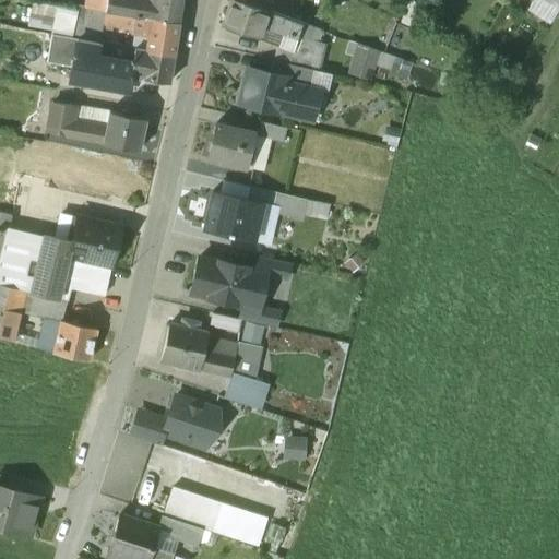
[(94,0),(94,9),(105,10),(107,0),(94,0)]
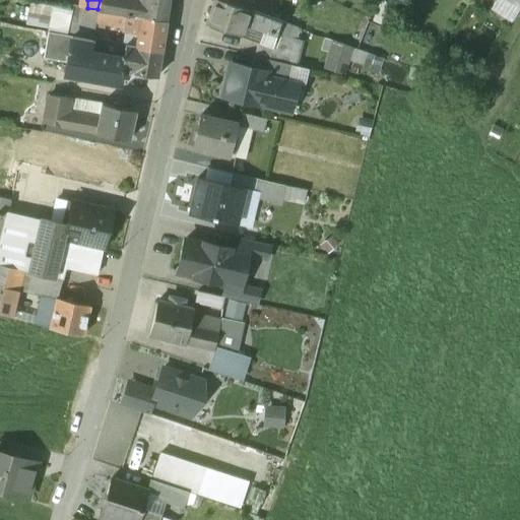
[(168,0),(128,0),(128,1),(125,0),(100,0),(98,9),(126,14),(166,20),(168,0)]
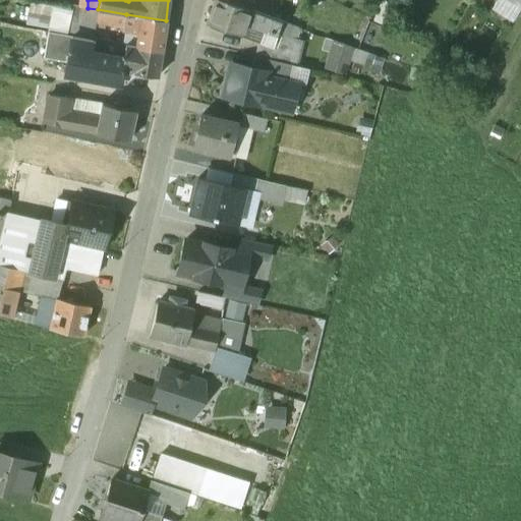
[(249,9),(222,0),(214,0),(206,23),(240,36),(249,9)]
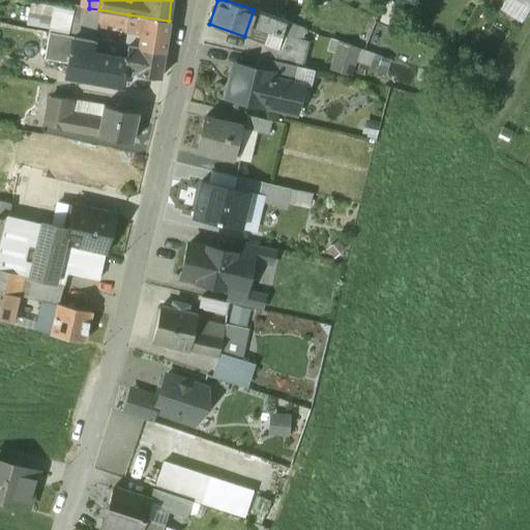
[(226,0),(254,9),(255,10),(258,1),(258,0),(226,0)]
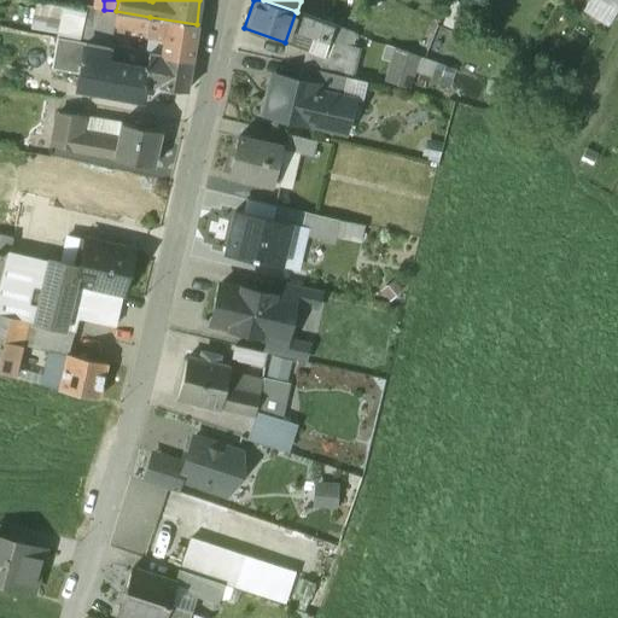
[(35,27),(58,30),(57,33),(83,38),(88,10),(39,3),(35,27)]
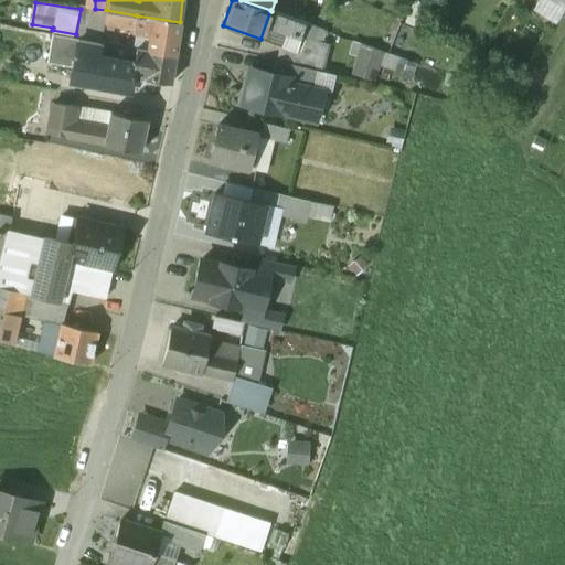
[(413,3),(405,22),(422,30),(428,10),(413,3)]
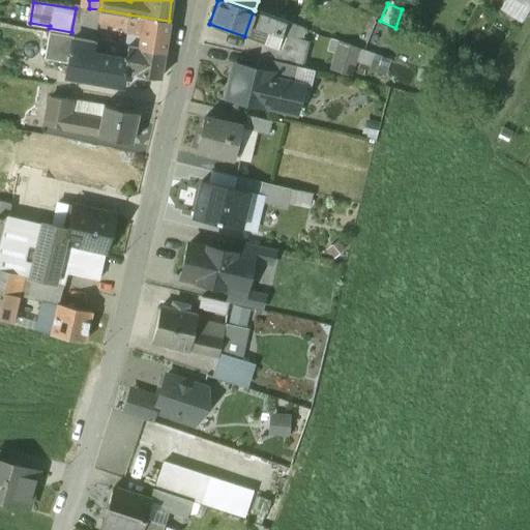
[(128,15),(99,9),(98,23),(126,28),(128,15)]
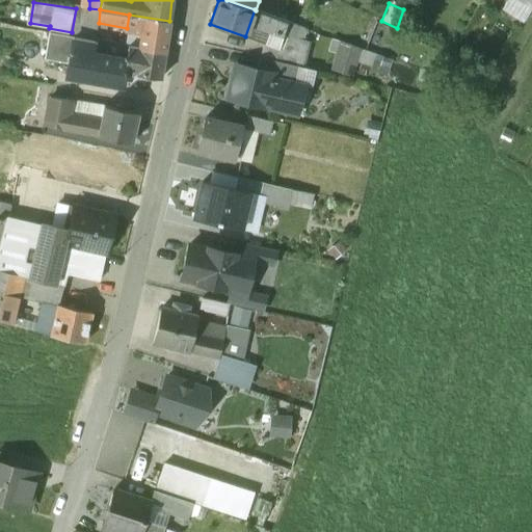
[(256,10),(255,9),(245,36),(264,44),(278,48),(287,21),(256,10)]
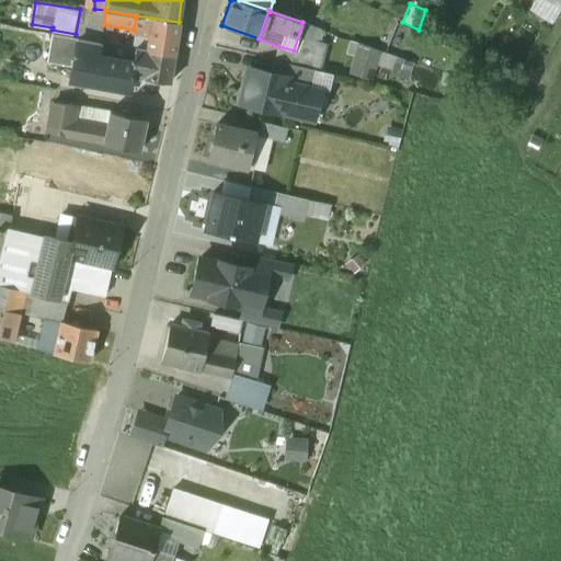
[(179,22),(136,15),(134,30),(134,34),(148,36),(146,50),(173,55),(179,22)]
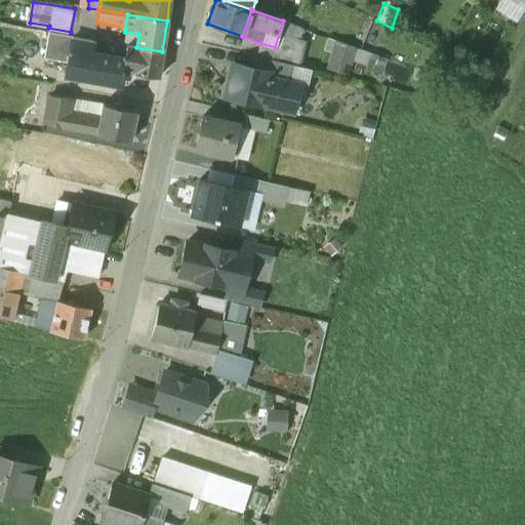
[(283,21),(275,47),(287,52),(296,26),(283,21)]
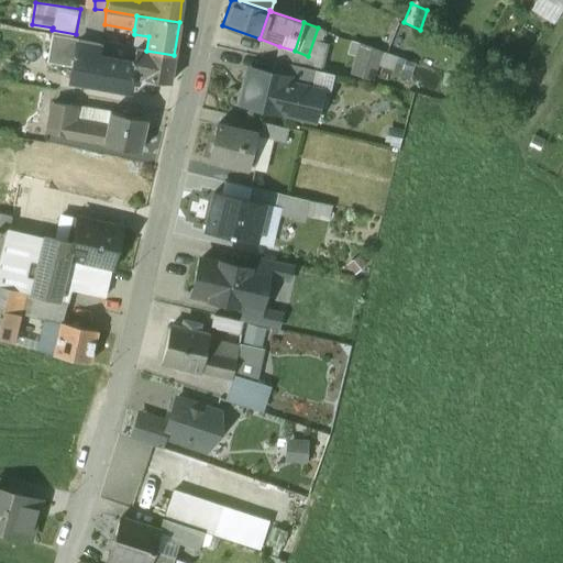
[(318,28),(308,56),(295,51),(279,46),(275,61),(315,70),(320,72),(326,44),(321,43),(324,31),(318,28)]
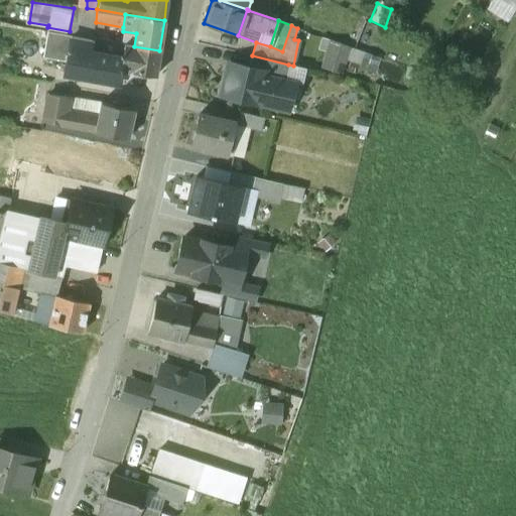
[(72,36),(47,32),(43,57),(67,61),(72,36)]
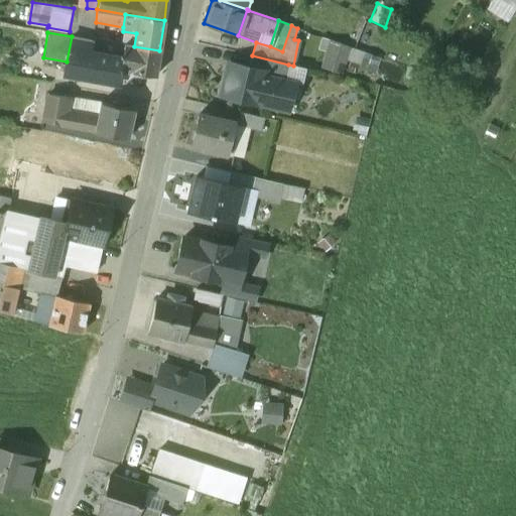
[(120,71),(88,65),(90,51),(91,39),(72,36),(67,61),(66,73),(118,82),(120,71)]
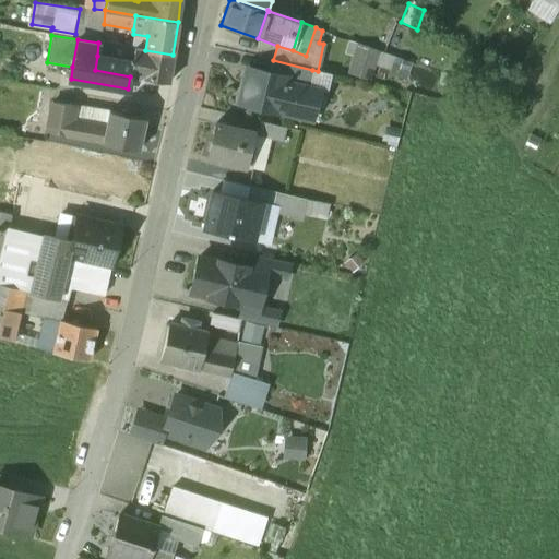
[(134,48),(98,42),(98,43),(97,56),(132,62),(134,48)]
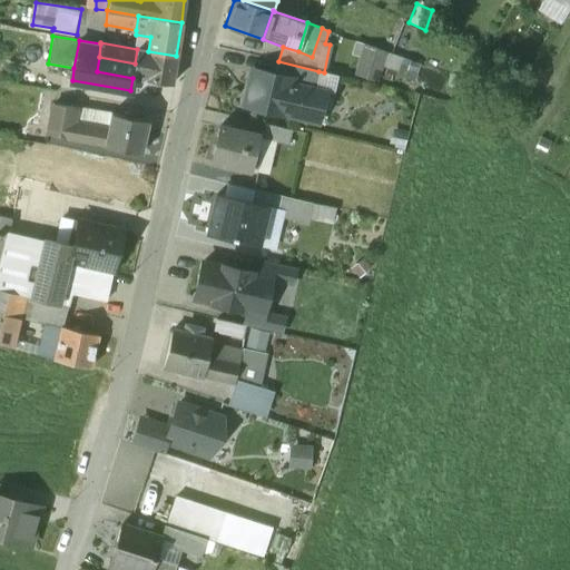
[(403,58),(366,46),(357,72),(376,77),(381,64),(399,70),(403,58)]
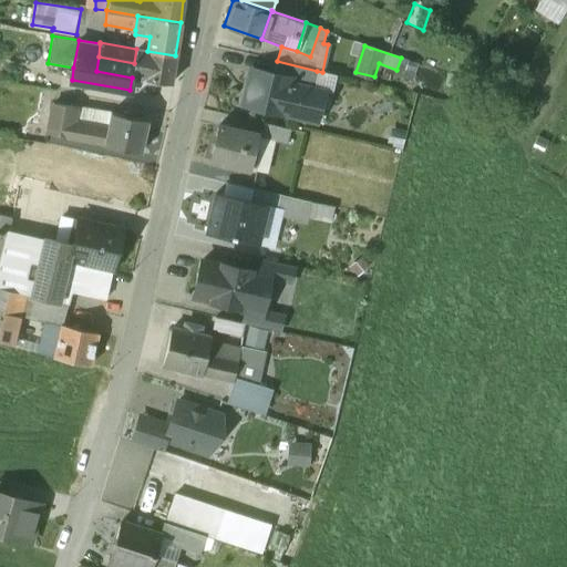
[(175,55),(147,51),(136,49),(134,63),(132,78),(172,84),(175,55)]
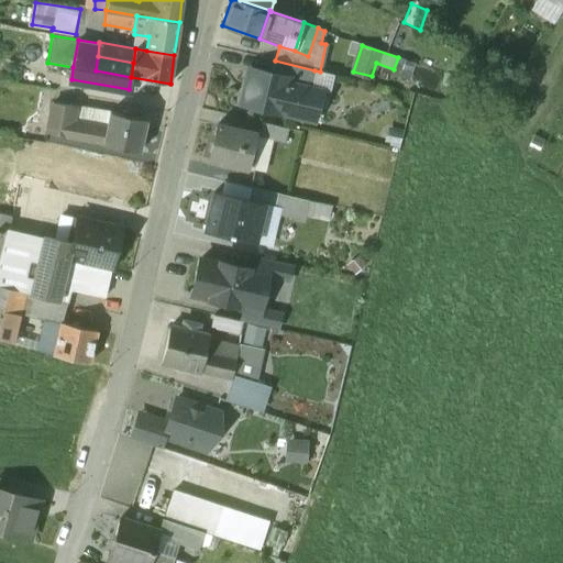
[(133,63),(98,56),(96,70),(131,77),(133,63)]
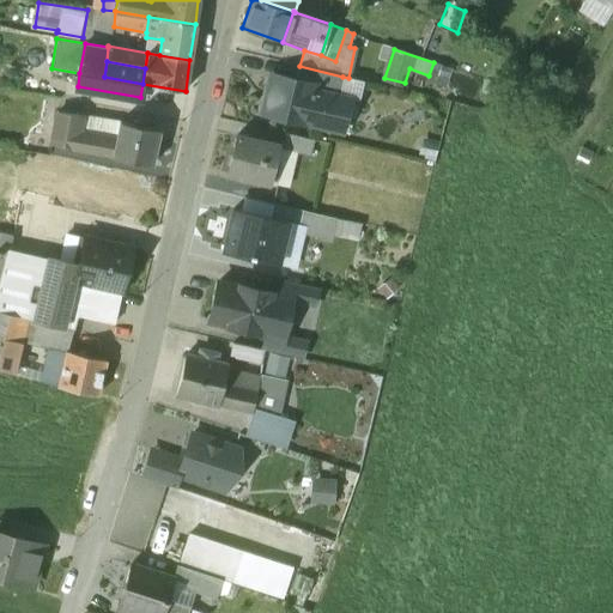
[(343,77),(299,66),(295,82),(311,85),(310,91),(338,97),(343,77)]
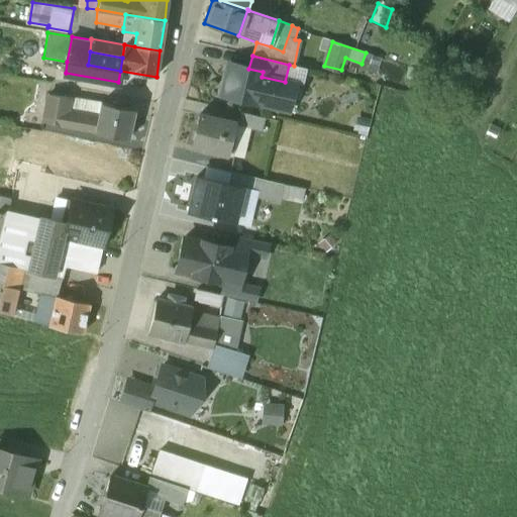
[(248,69),(228,64),(228,66),(231,67),(228,80),(225,79),(221,95),(240,100),(243,104),(251,106),(254,103),(283,110),(290,84),(285,82),(262,77),(263,72),(248,69)]
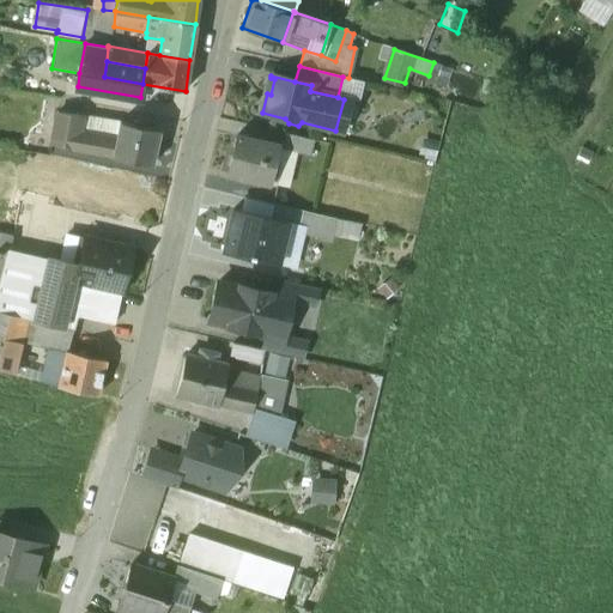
[(79,115),(58,111),(52,144),(73,147),(76,132),(79,115)]
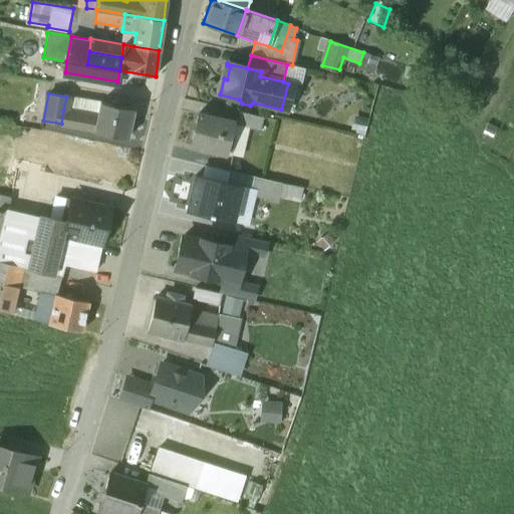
[(100,102),(66,96),(63,110),(97,117),(100,102)]
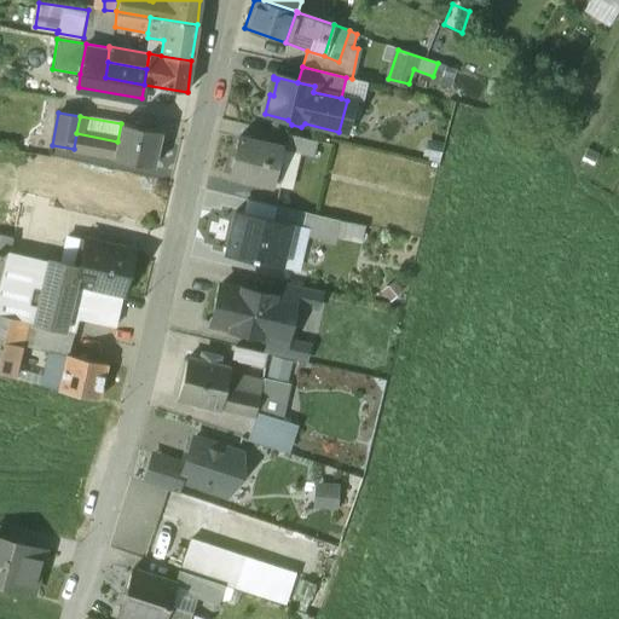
[(161,132),(121,123),(117,142),(114,157),(114,158),(154,167),(161,132)]
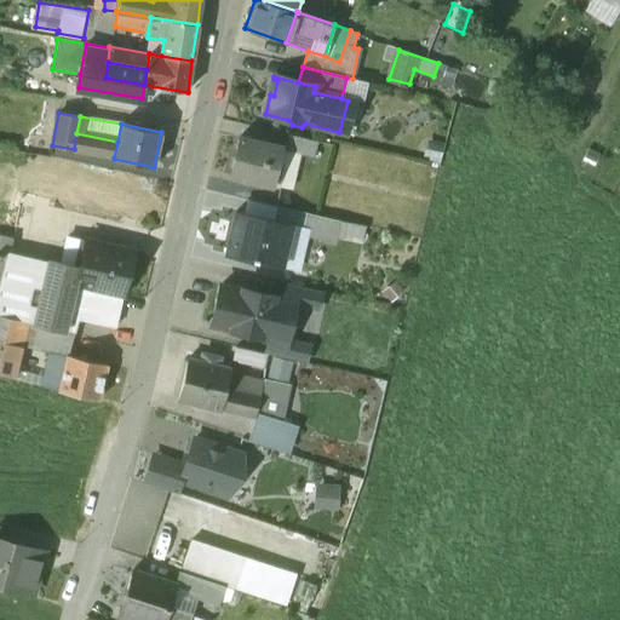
[(118,142),(76,133),(74,149),(114,158),(118,142)]
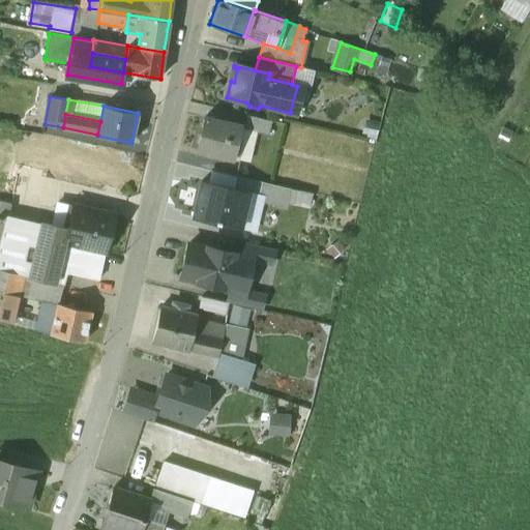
[(270,120),(248,115),(245,127),(268,133),(270,120)]
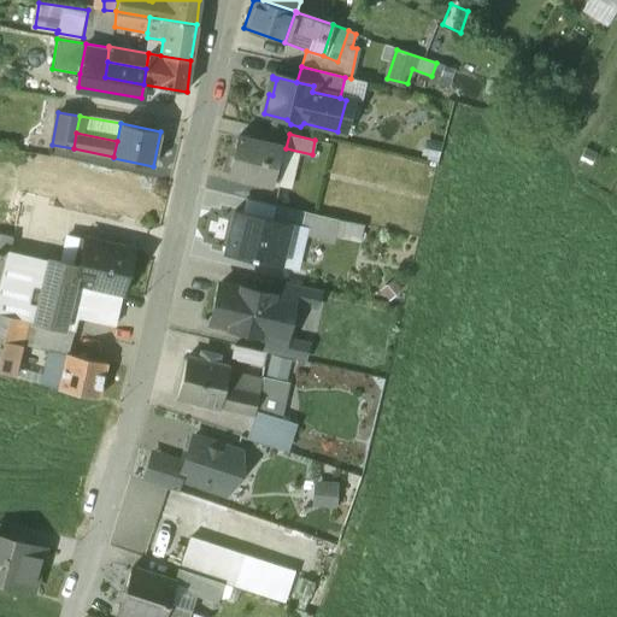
[(280,146),(238,136),(229,174),(271,183),(280,146)]
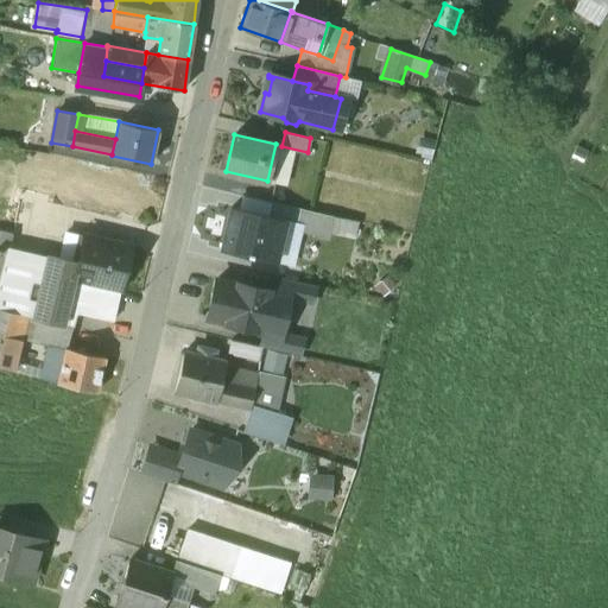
[(334,216),(270,202),(267,215),(285,220),(285,221),(297,223),(296,230),(329,239),(330,232),(334,216)]
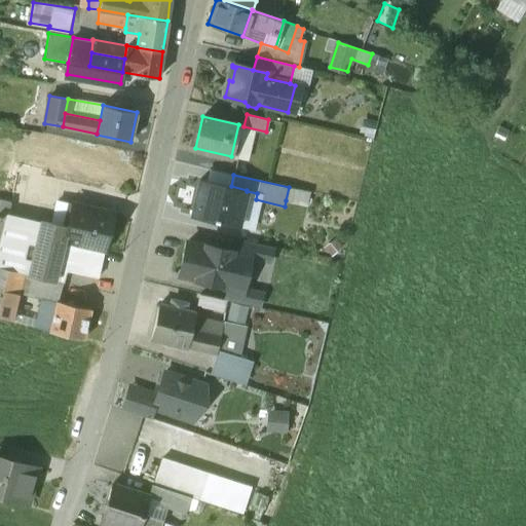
[(231,186),(200,179),(191,216),(237,226),(238,225),(233,223),(237,207),(242,208),(247,191),(247,190),(231,186)]
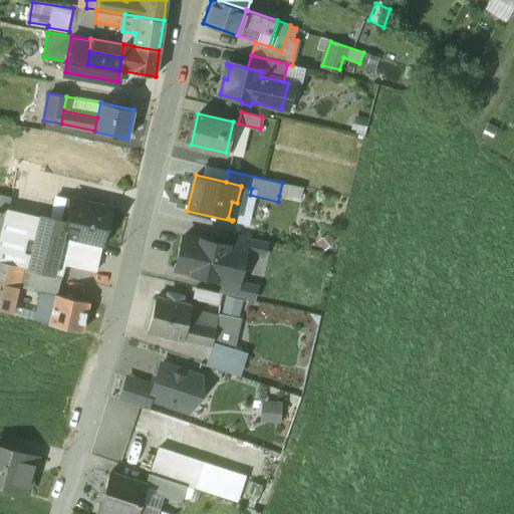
[(301,187),(282,183),(279,196),(298,201),(301,187)]
